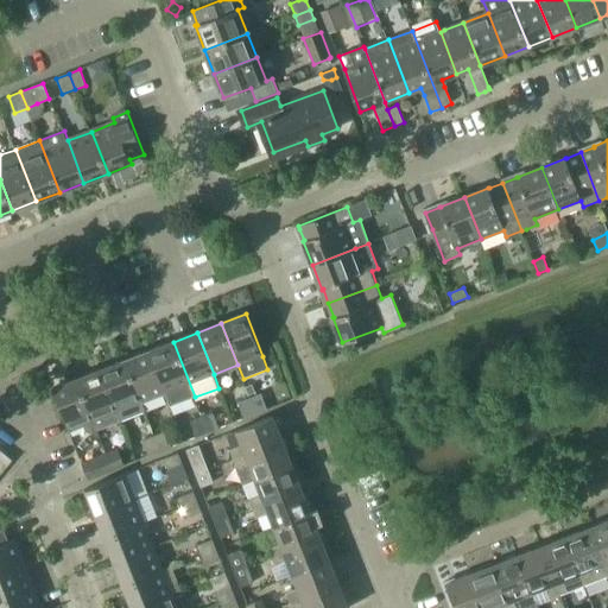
[(173,342),(150,350),(166,393),(165,393),(170,406),(195,397),(173,342)]
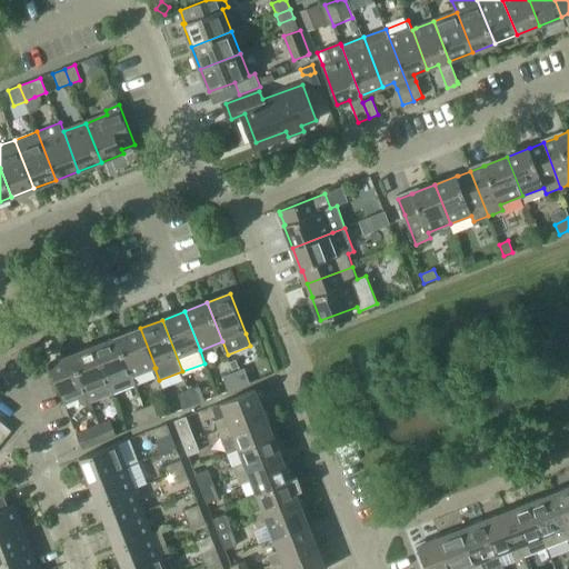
[(118,337),(133,377),(155,368),(156,368),(140,328),(118,337)]
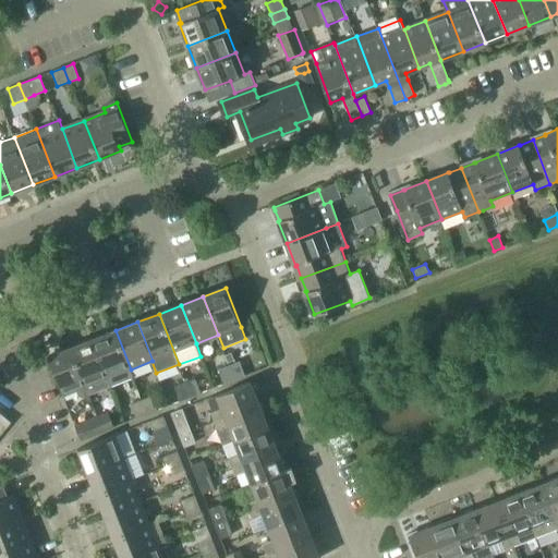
[(108,378),(107,378),(110,386),(133,376),(130,370),(131,370),(116,330),(94,339),(108,378)]
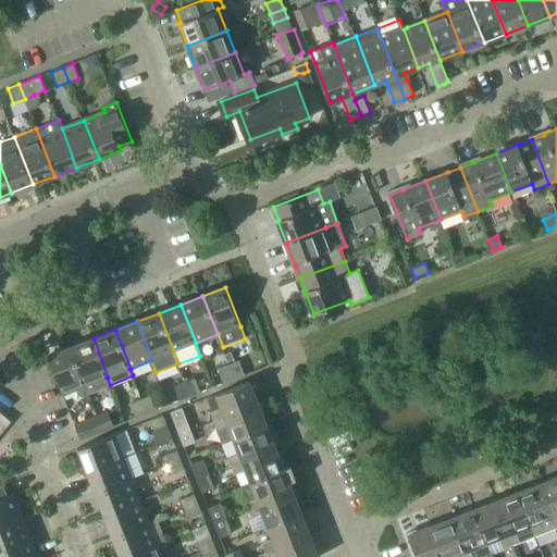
[(94,338),(71,347),(86,385),(89,394),(110,385),(107,378),(108,378),(94,338)]
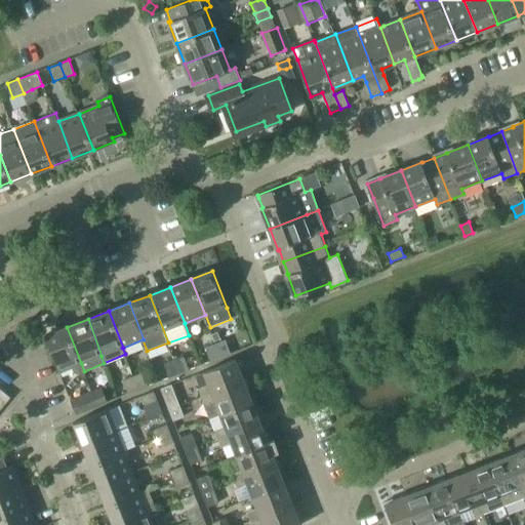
[(67,327),(46,335),(61,371),(72,367),(73,371),(77,373),(84,371),(81,363),(67,327)]
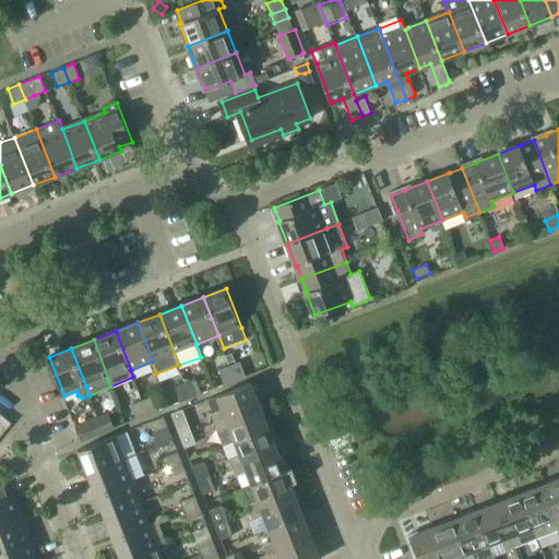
[(230,366),(236,380),(246,377),(239,361),(230,366)]
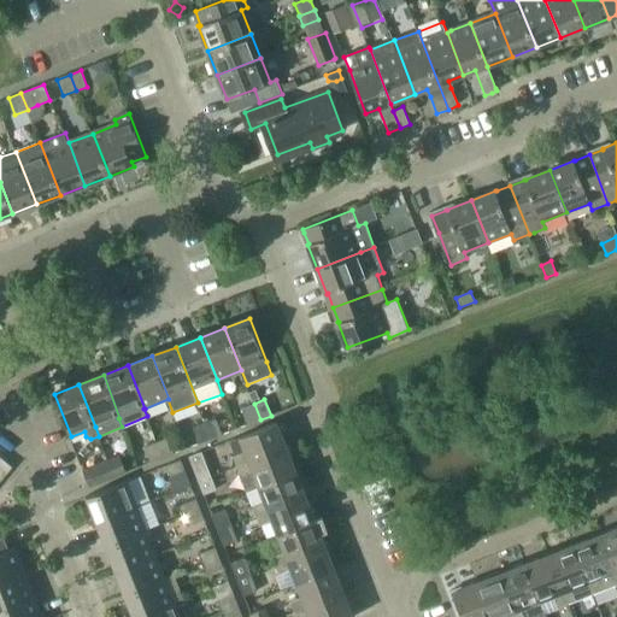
[(248,424),(260,419),(254,404),(241,409),(248,424)]
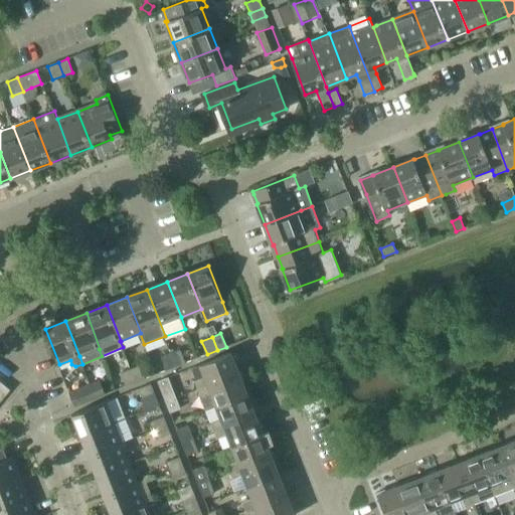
[(181,349),(170,353),(176,366),(186,362),(181,349)]
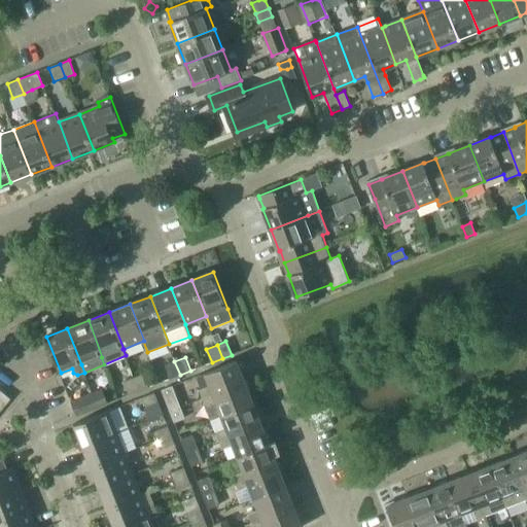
[(174,361),(166,364),(171,379),(180,375),(174,361)]
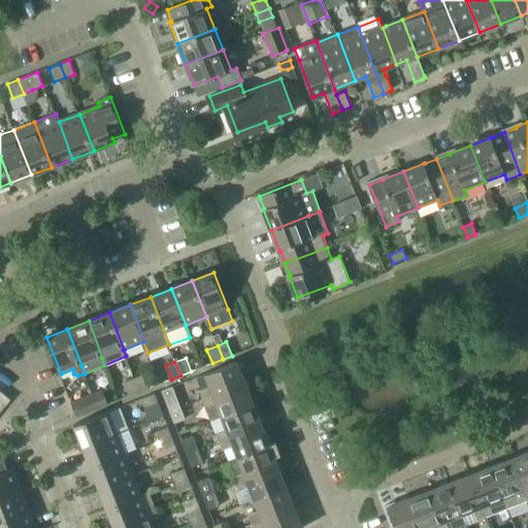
[(211,387),(201,391),(204,399),(248,383),(245,378),(244,378),(238,362),(206,374),(211,387)]
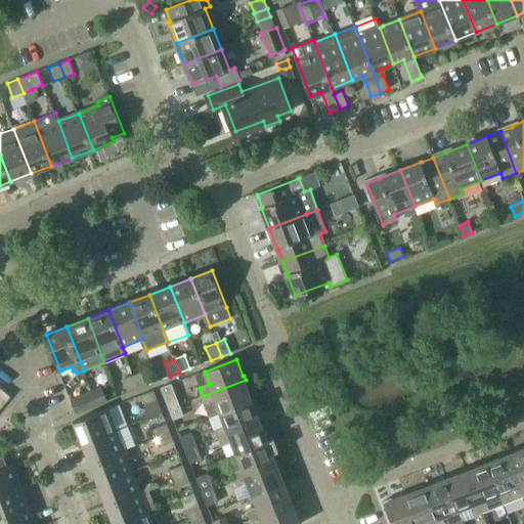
[(142,372),(133,375),(138,388),(147,385),(142,372)]
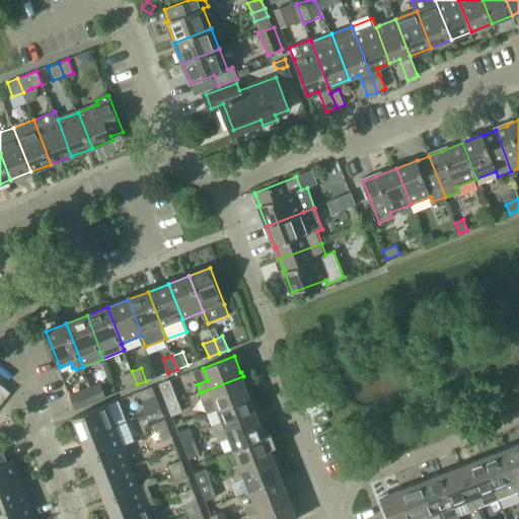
[(127,388),(137,384),(132,371),(122,375),(127,388)]
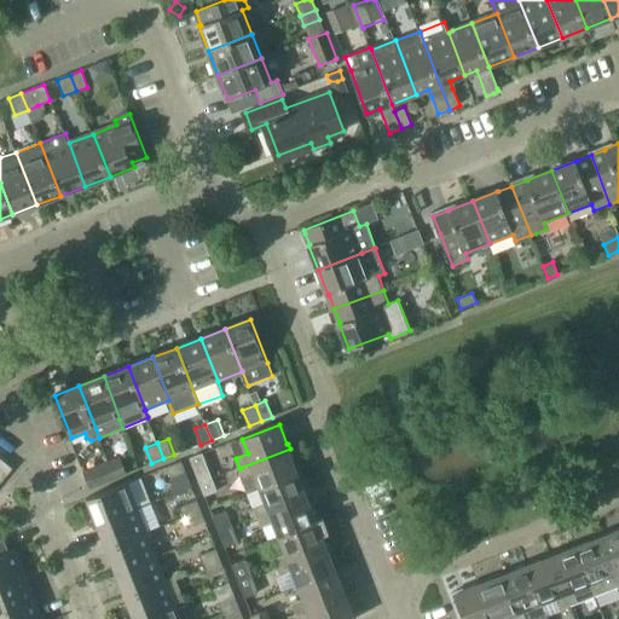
[(290,449),(239,468),(243,479),(248,492),(261,487),(299,474),(290,455),(293,453),(290,449)]
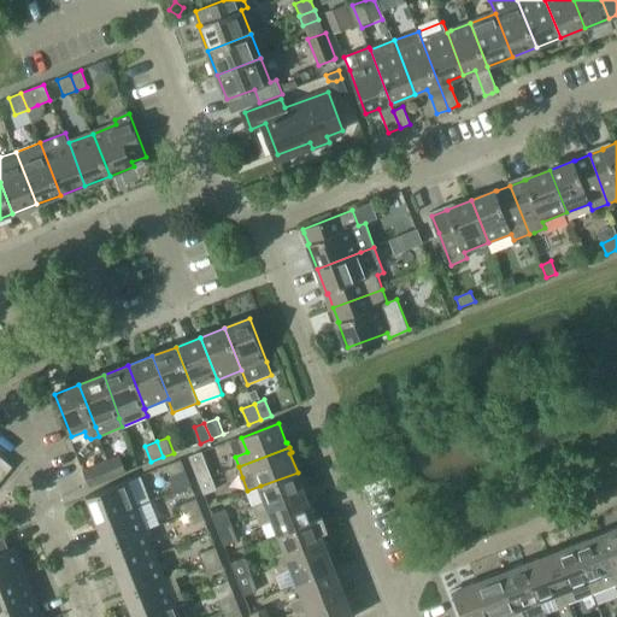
[(199,482),(212,477),(203,452),(189,457),(199,482)]
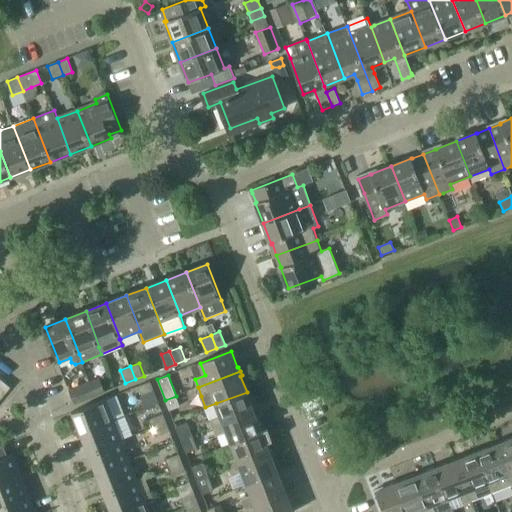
[(0,399),(10,386),(0,378),(0,399)]
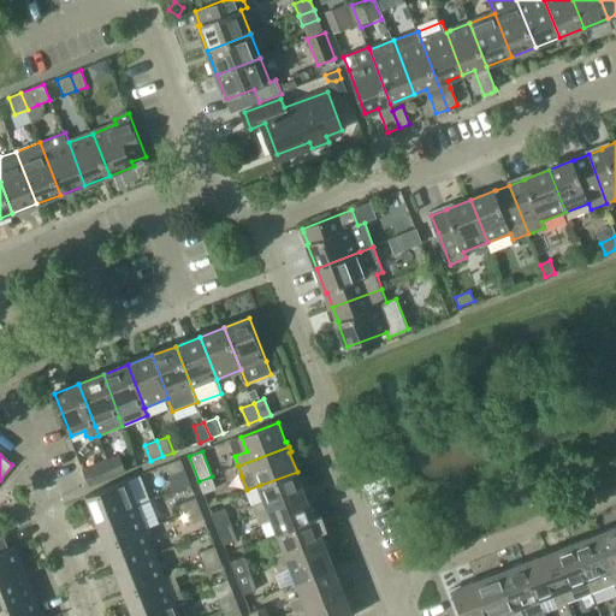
[(108,460),(114,475),(126,472),(120,456),(108,460)]
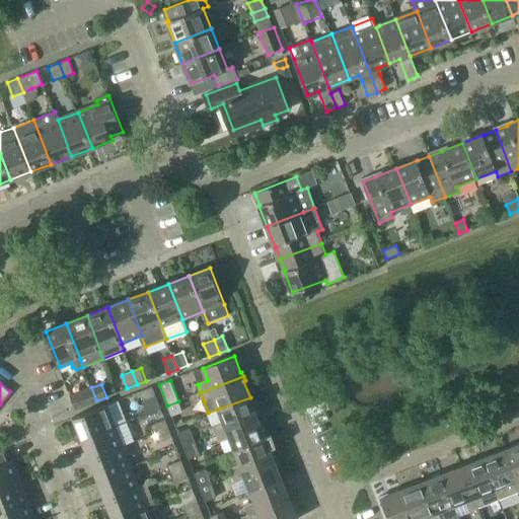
[(153,386),(140,391),(143,399),(156,394),(153,386)]
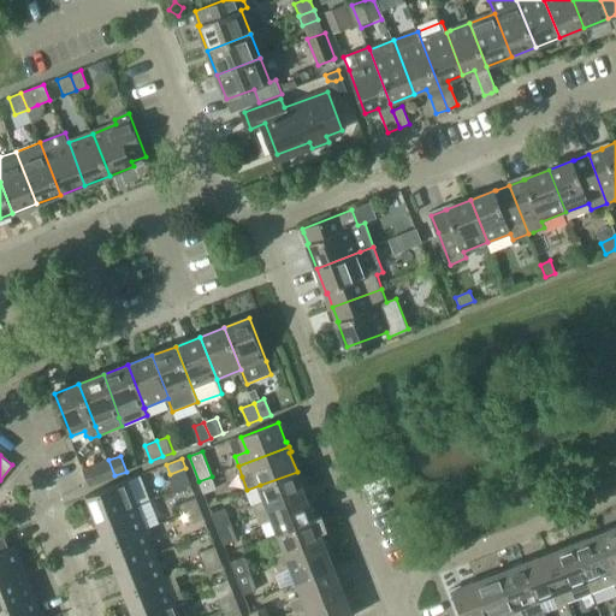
[(90,485),(114,475),(108,460),(84,469),(90,485)]
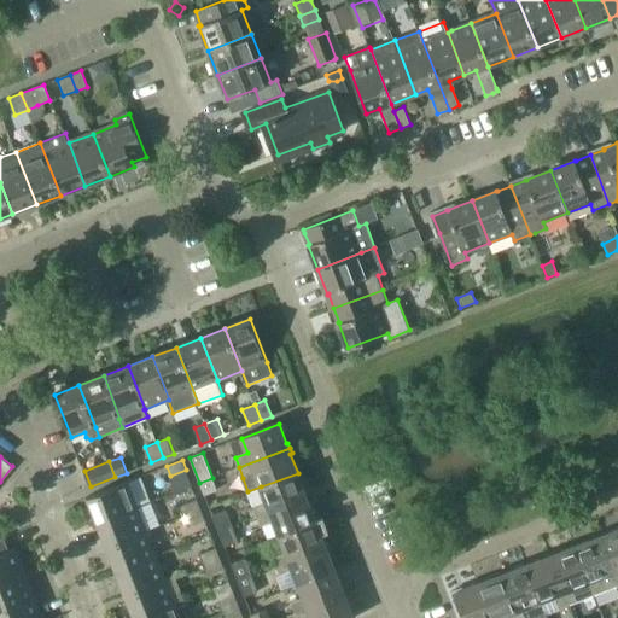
[(261,487),(248,491),(258,517),(309,496),(307,491),(305,493),(298,473),(261,487)]
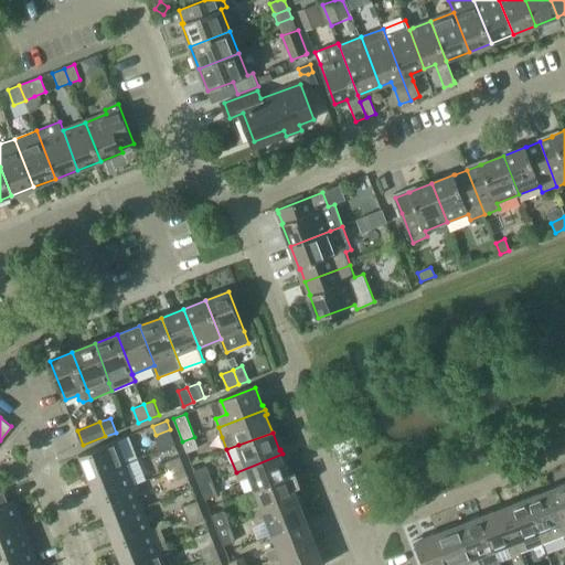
[(194,437),(182,441),(187,452),(199,448),(194,437)]
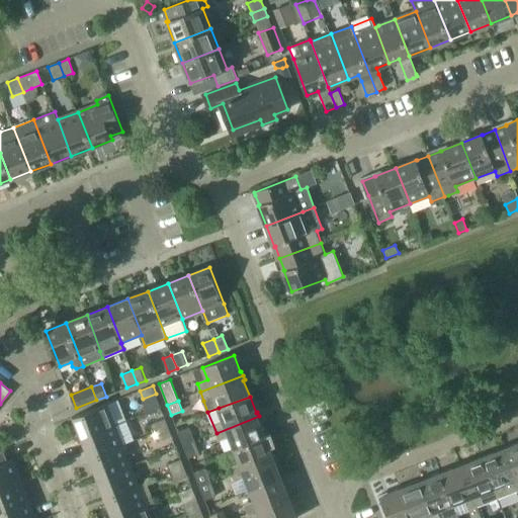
[(82,438),(115,425),(107,404),(74,417),(82,438)]
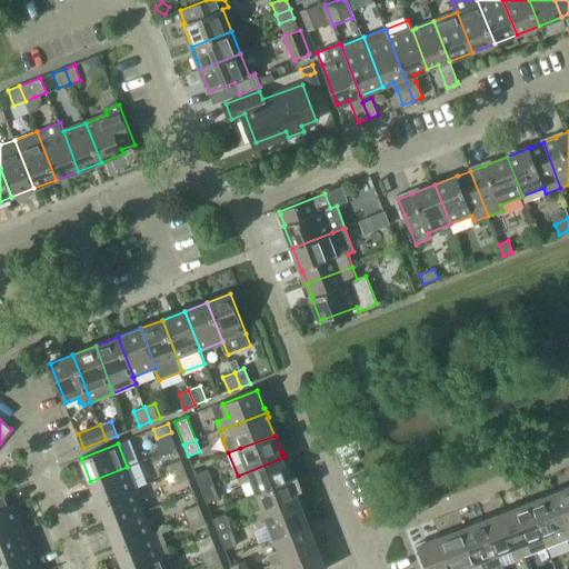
[(285,457),(238,476),(241,485),(252,480),(257,493),(291,480),(285,462),(286,461),(285,457)]
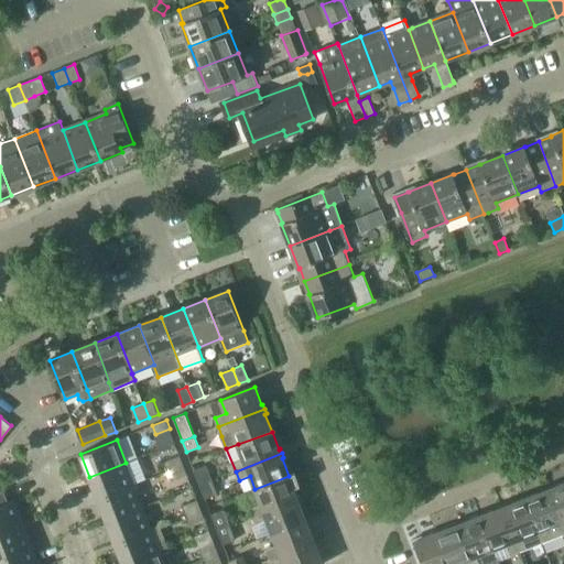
[(165,461),(169,469),(182,464),(179,456),(165,461)]
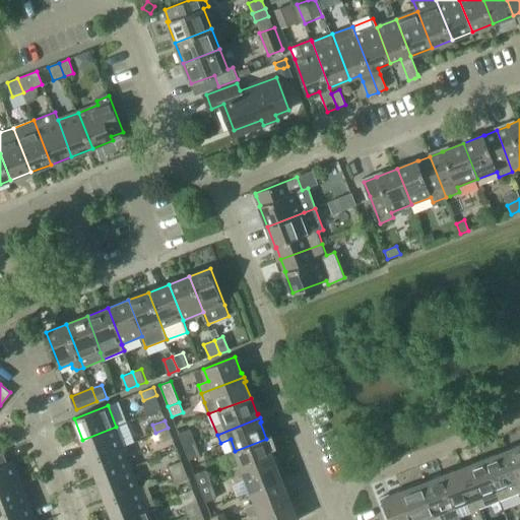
[(82,440),(90,460),(124,447),(116,427),(82,440)]
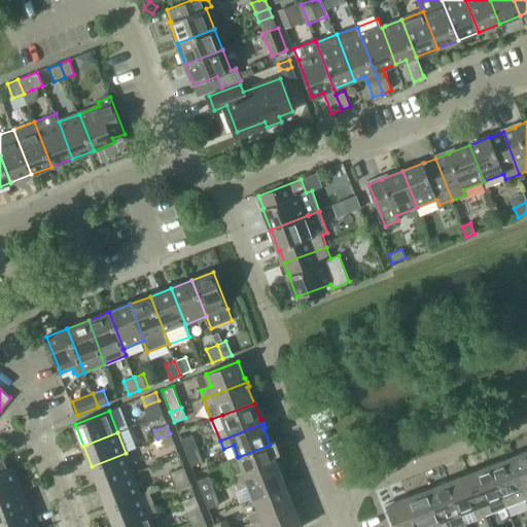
[(180,436),(186,453),(197,449),(190,432),(180,436)]
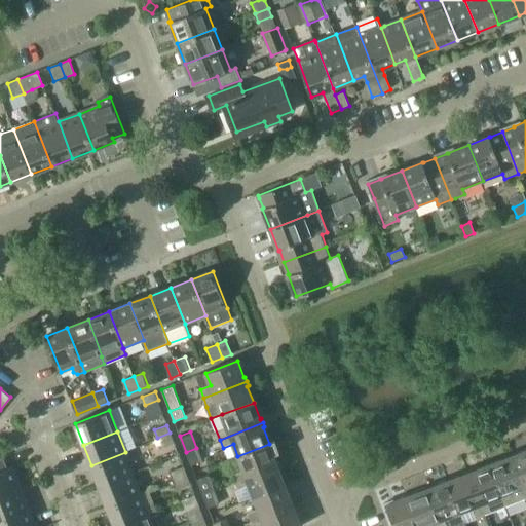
[(174,442),(170,433),(157,438),(161,447),(174,442)]
